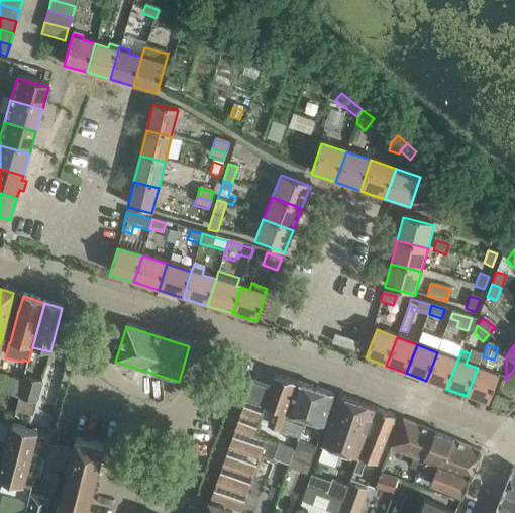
[(426,381),(446,389),(457,361),(437,352),(426,381)]
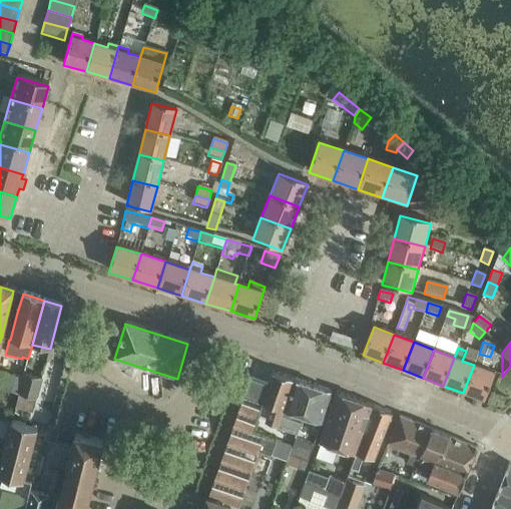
[(474,365),(463,393),(484,401),(494,374),(502,377),(502,353),(495,361),(492,365),(495,368),(491,372),(474,365)]
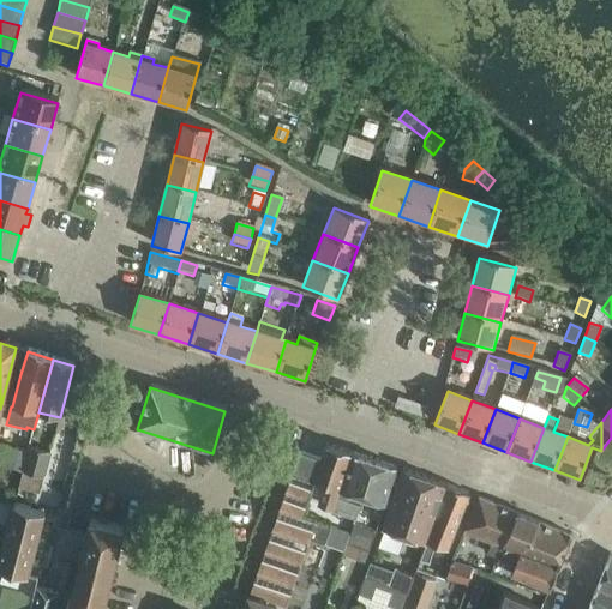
[(275,608),(276,607),(279,608),(286,608),(309,542),(324,548),(330,530),(301,520),(309,499),(312,500),(328,447),(304,439),(291,477),(247,598),(244,608),(275,608)]
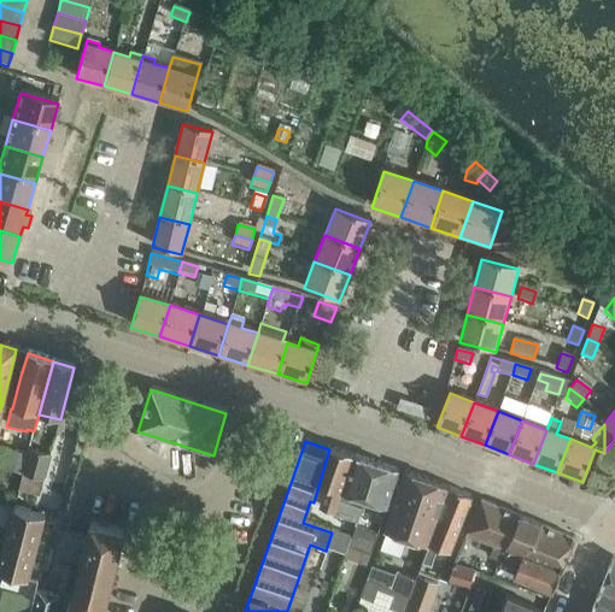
[(0,469),(24,476),(30,452),(29,452),(28,457),(0,449),(0,469)]
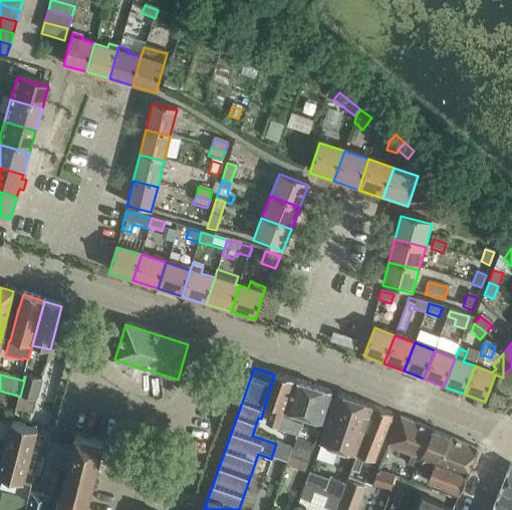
[(274,374),(261,419),(266,420),(265,424),(277,428),(276,431),(296,438),(300,427),(281,421),(283,413),(284,413),(293,380),(274,374)]
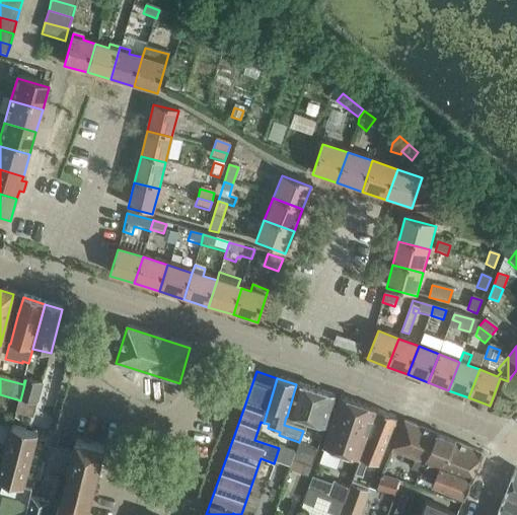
[(25,380),(20,400),(38,405),(43,385),(25,380)]
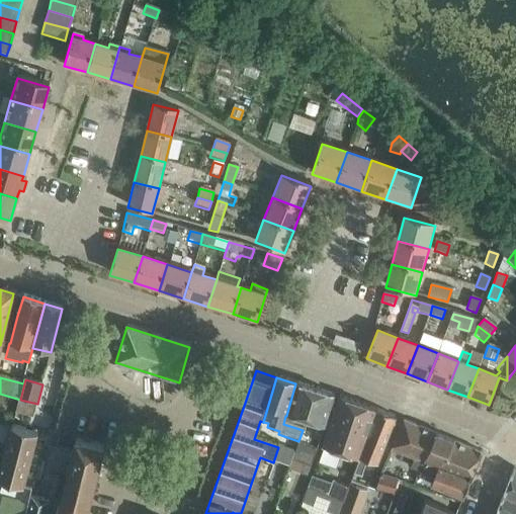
[(334,397),(295,383),(286,416),(324,428),(334,397)]
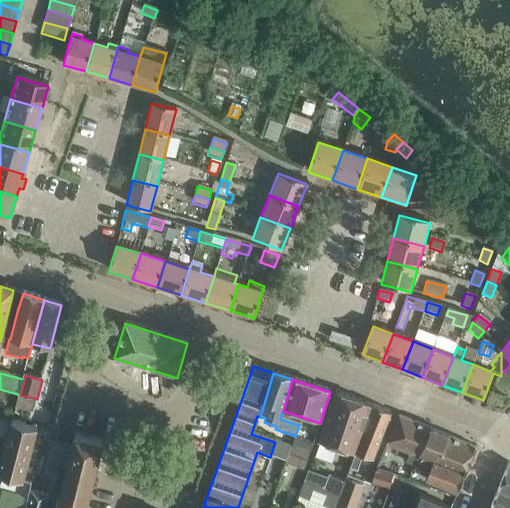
[(340,447),(355,452),(372,406),(335,394),(328,413),(319,440),(331,443),(330,447),(339,450),(340,447)]
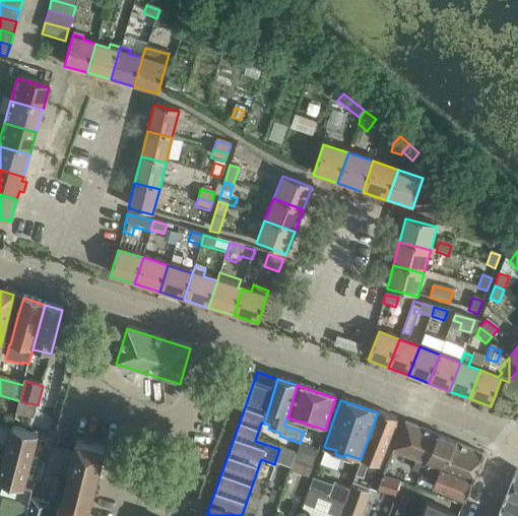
[(13,417),(24,421),(33,416),(34,408),(16,405),(13,417)]
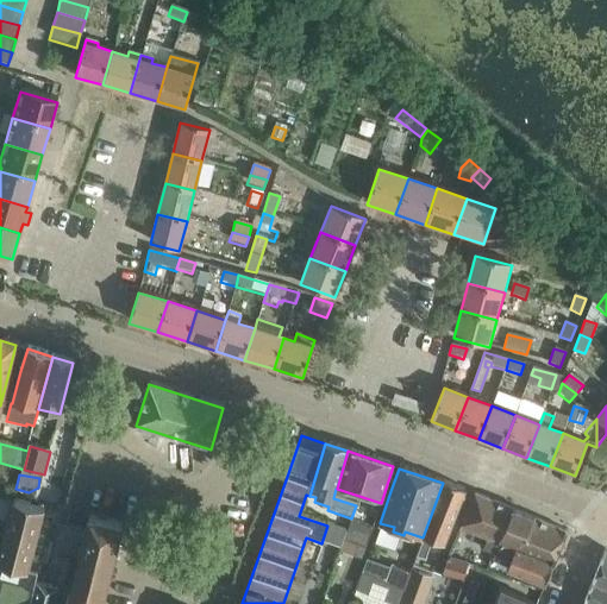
[(443,483),(423,538),(415,558),(425,561),(427,554),(432,540),(444,545),(464,491),(443,483)]
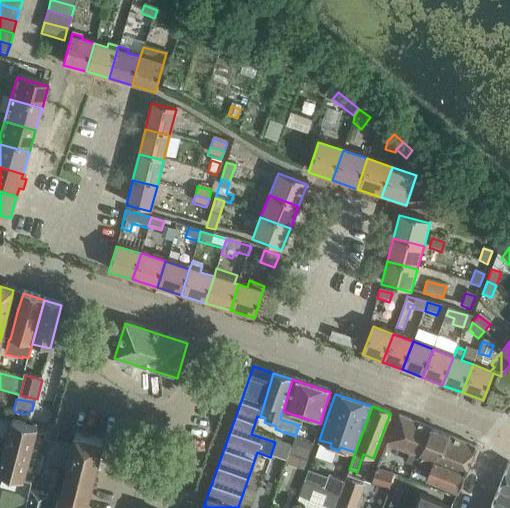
[(409,455),(406,461),(410,463),(412,456),(421,459),(430,430),(398,417),(386,447),(409,455)]
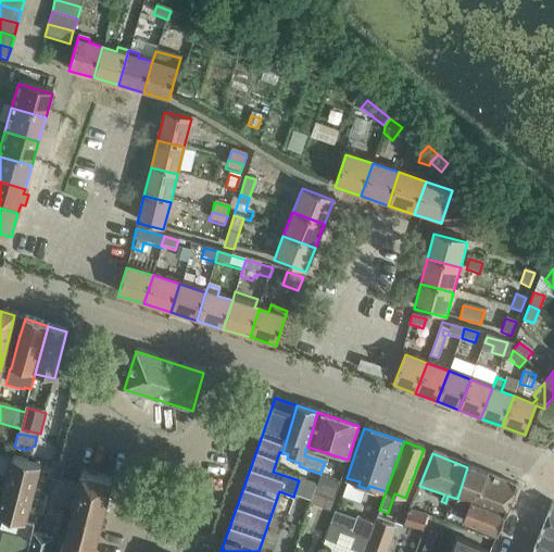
[(47,478),(60,481),(64,466),(51,463),(47,478)]
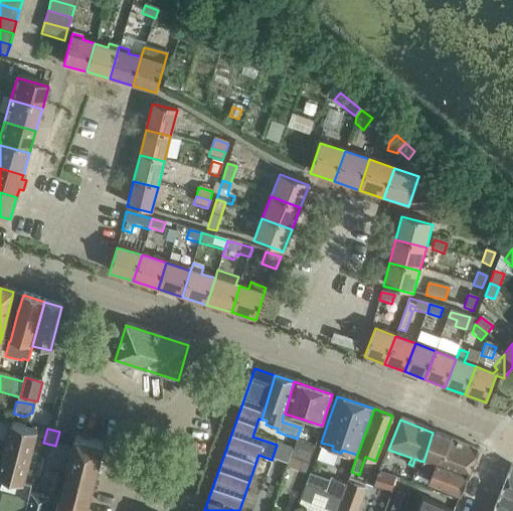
[(34,438),(7,432),(0,465),(0,487),(20,492),(34,438)]
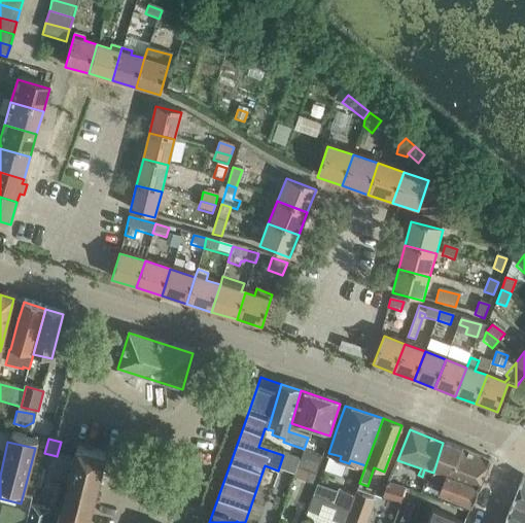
[(461,450),(443,443),(433,473),(480,487),(489,462),(461,450)]
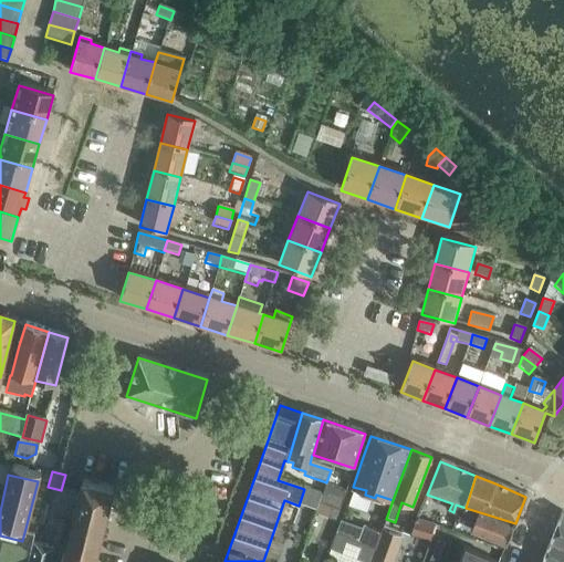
[(94,561),(113,489),(83,481),(62,561),(94,561)]
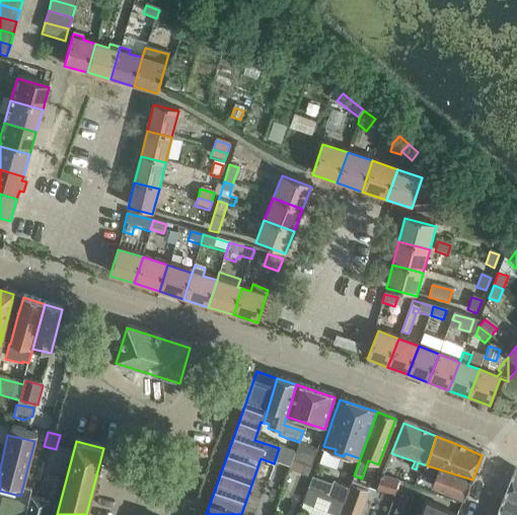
[(286,450),(295,453),(298,444),(289,441),(286,450)]
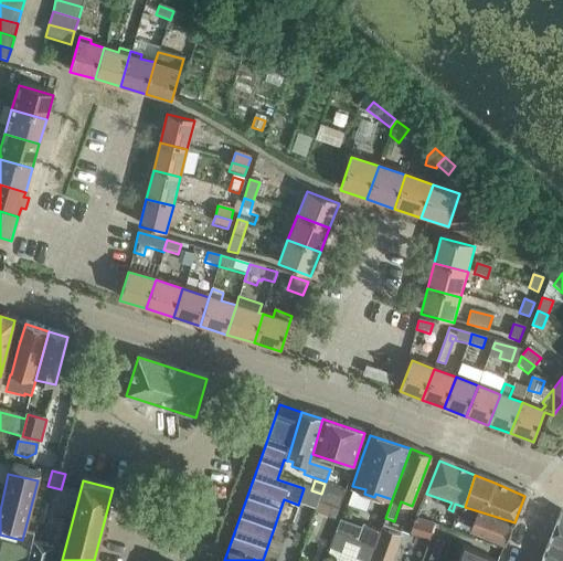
[(319,503),(338,510),(344,493),(326,486),(319,503)]
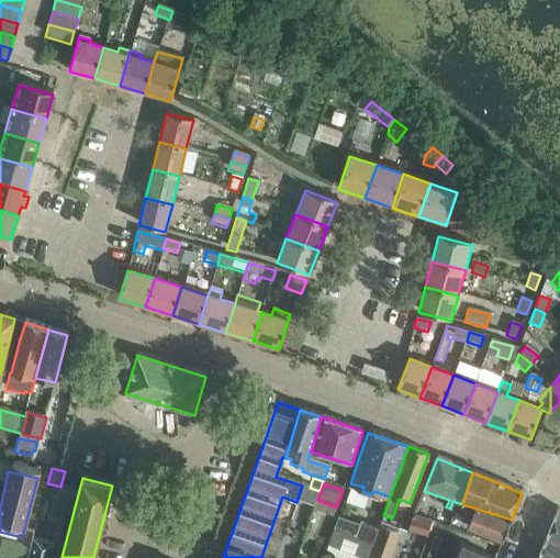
[(450,509),(446,506),(445,510),(471,519),(468,528),(482,535),(502,544),(512,520),(462,504),(452,501),(450,509)]
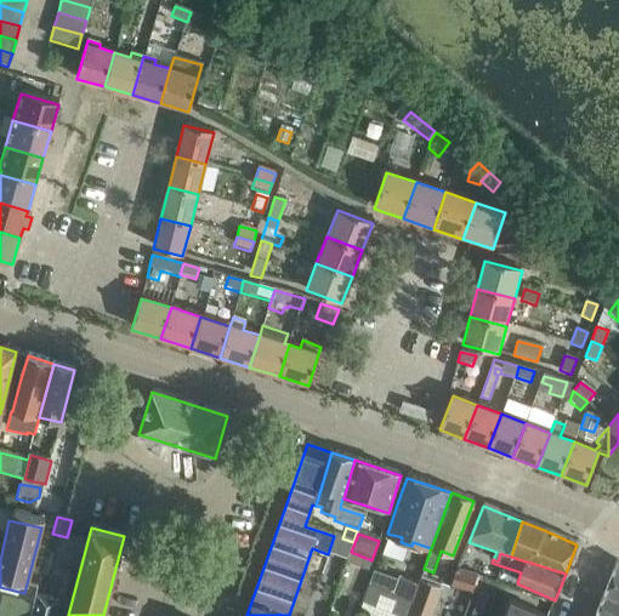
[(614,568),(595,615),(618,615),(618,564),(615,563),(614,568)]
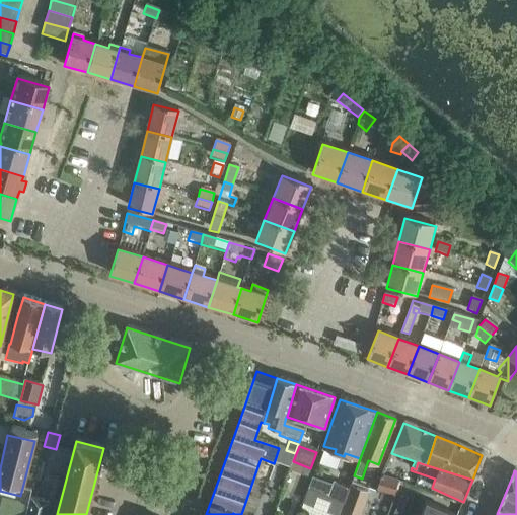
[(376,493),(393,498),(398,480),(381,474),(376,493)]
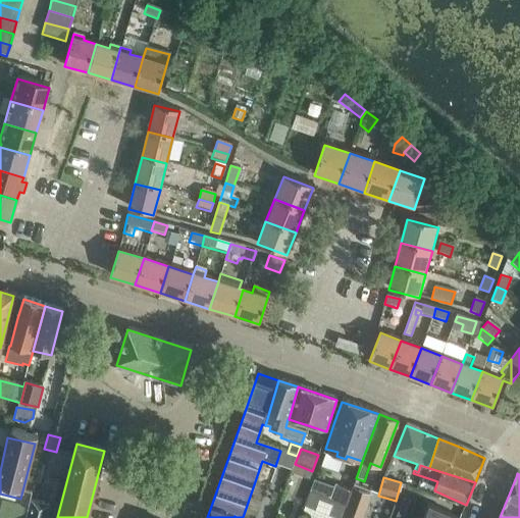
[(47,500),(59,504),(64,484),(51,481),(47,500)]
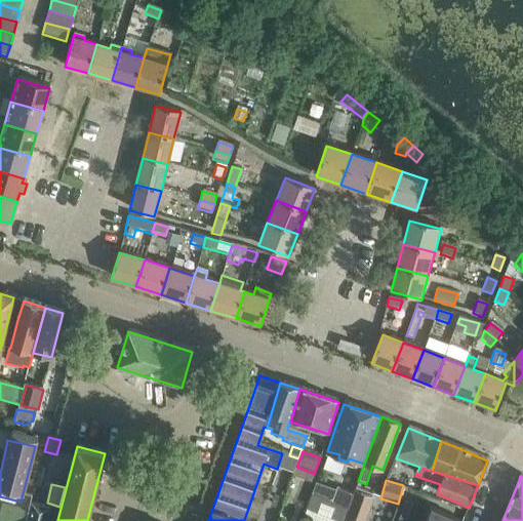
[(336,489),(330,504),(348,509),(353,495),(336,489)]
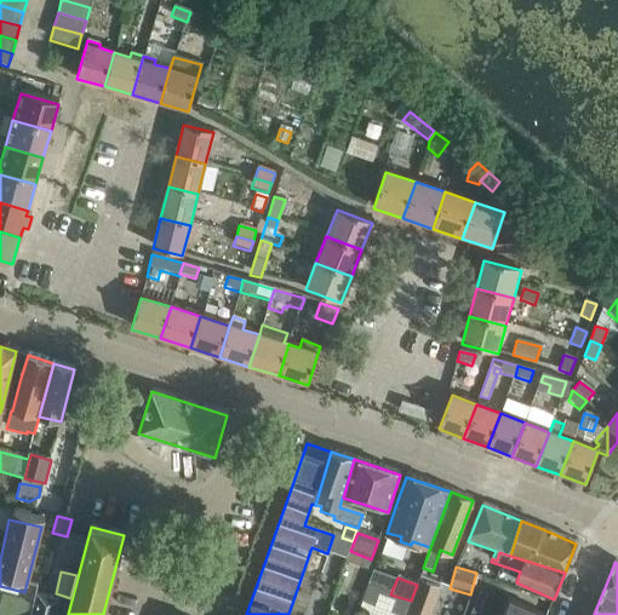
[(428,614),(440,590),(418,581),(417,585),(411,601),(406,614),(428,614)]
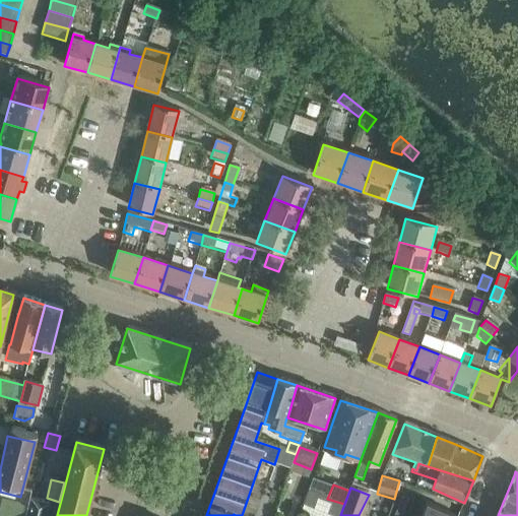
[(340,515),(344,504),(327,499),(309,492),(306,501),(300,515),(340,515)]
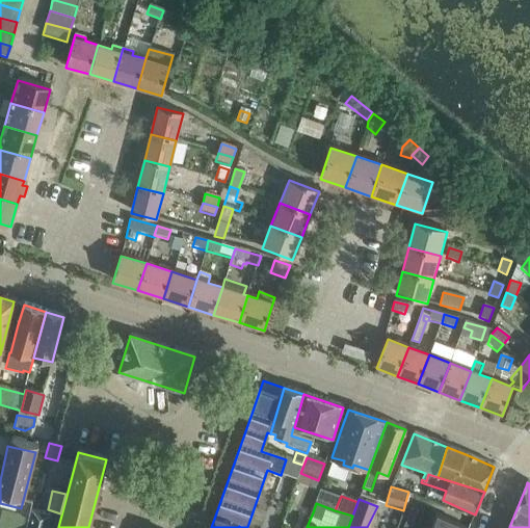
[(411,510),(403,527),(412,527),(418,513),(411,510)]
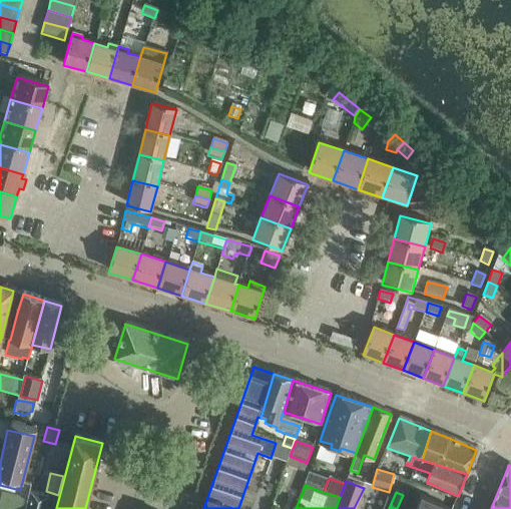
[(44,508),(48,497),(34,493),(29,508),(44,508)]
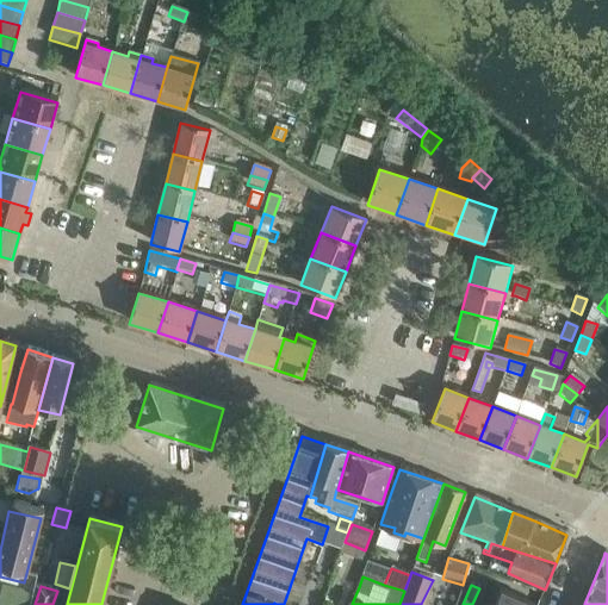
[(529,604),(501,592),(495,604),(529,604)]
